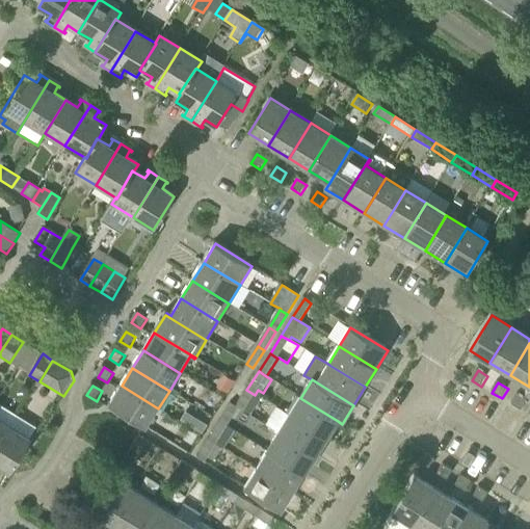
[(122,386),(109,404),(147,427),(158,408),(122,386)]
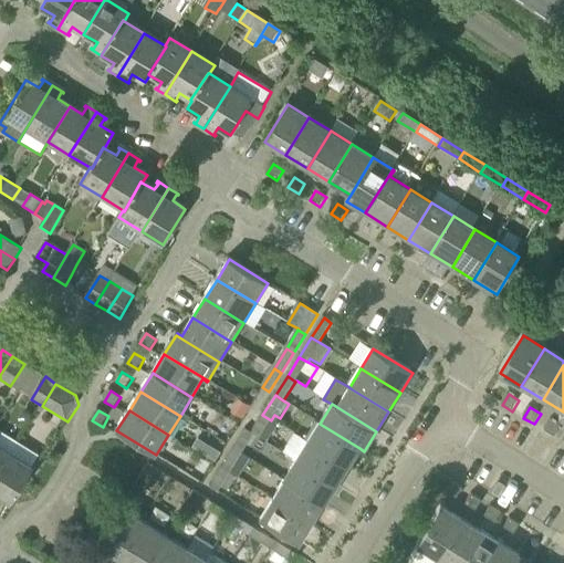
[(262,415),(251,433),(254,436),(260,439),(271,420),(262,415)]
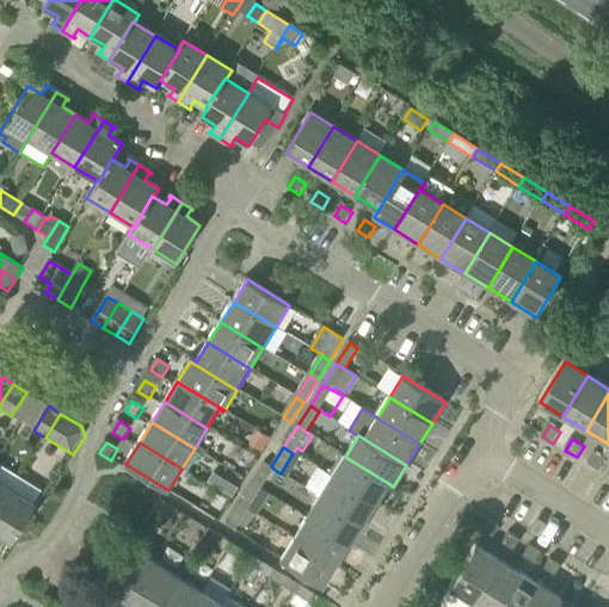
[(589,465),(600,472),(607,460),(595,453),(589,465)]
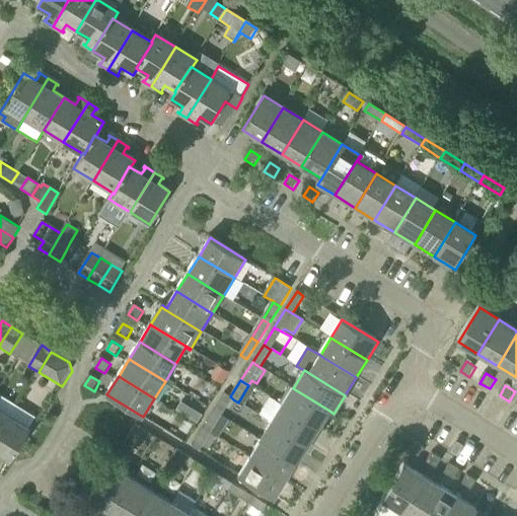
[(318,429),(329,411),(293,388),(282,407),(318,429)]
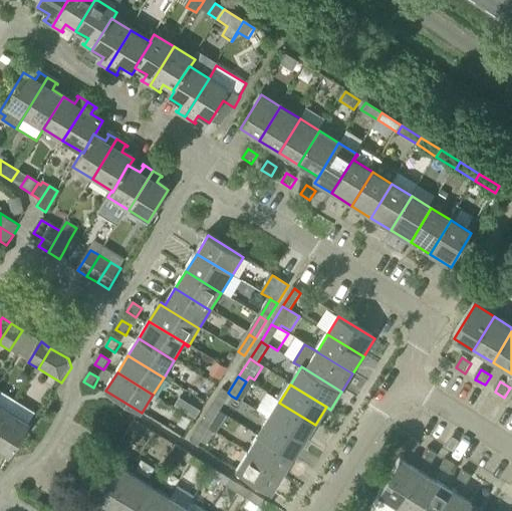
[(224,391),(213,408),(220,412),(231,396),(228,393),(224,391)]
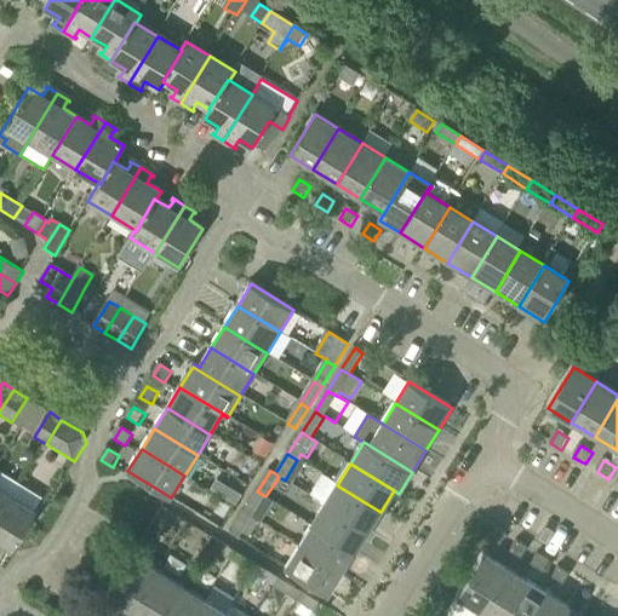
[(381,512),(337,485),(325,506),(367,533),(381,512)]
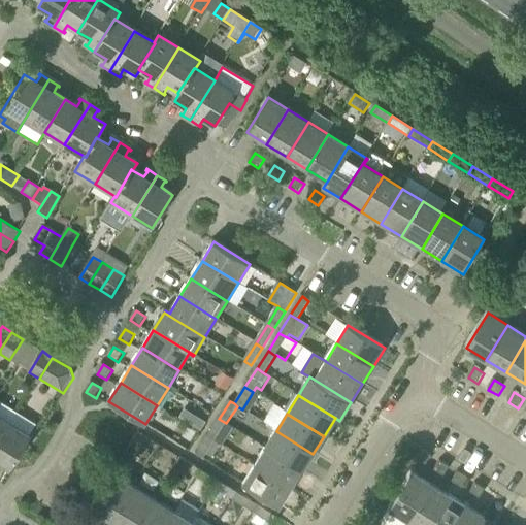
[(201,431),(206,422),(196,416),(191,425),(201,431)]
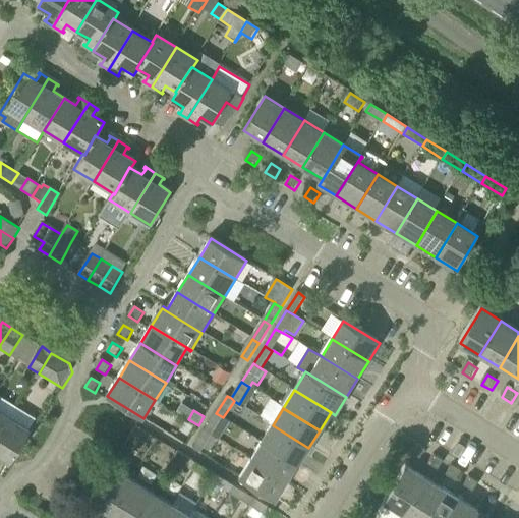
[(0,436),(11,418),(0,411),(0,436)]
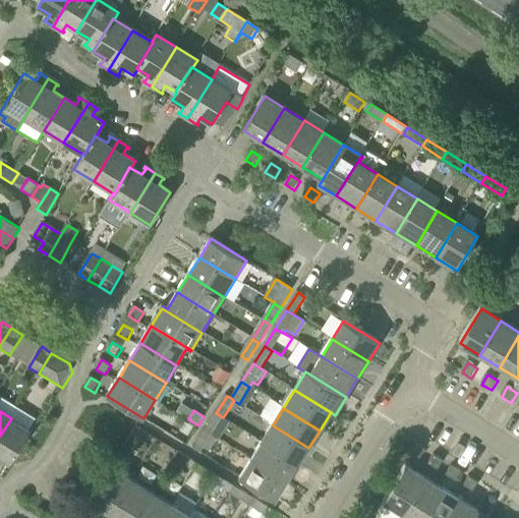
[(232,423),(223,417),(216,413),(205,432),(221,441),(232,423)]
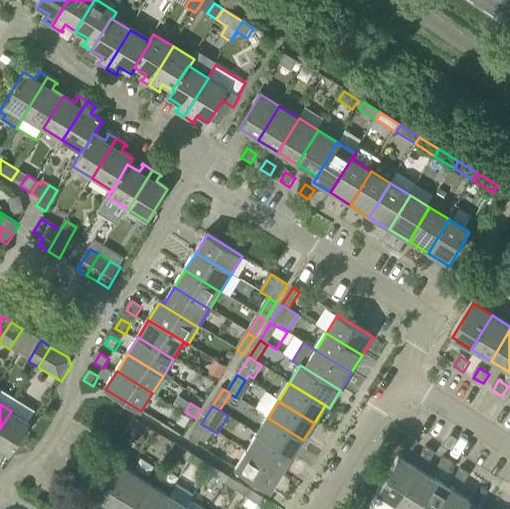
[(11,411),(0,428),(0,449),(10,456),(28,427),(30,423),(11,411)]
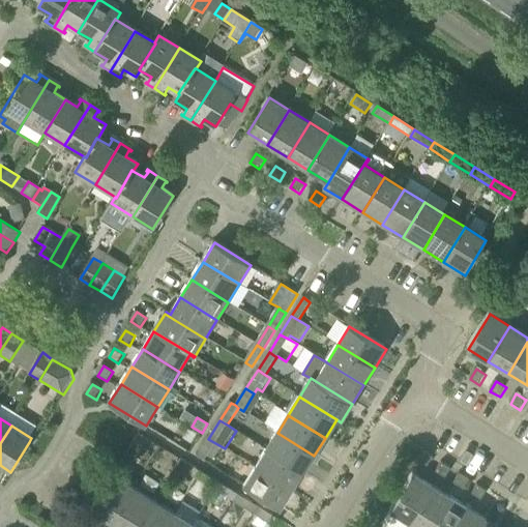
[(303,473),(314,456),(277,433),(267,449),(303,473)]
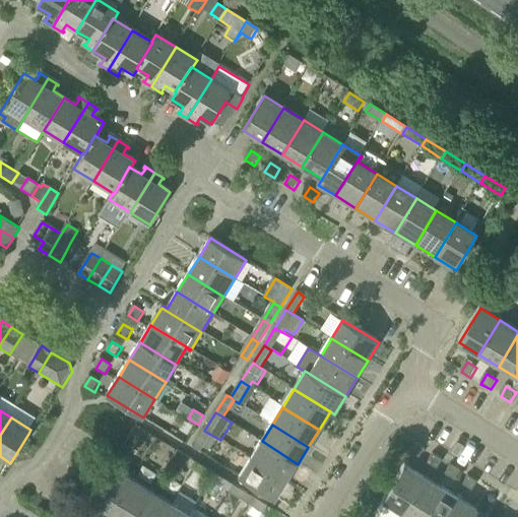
[(219,441),(220,440),(204,431),(193,448),(200,452),(203,448),(210,452),(217,440),(219,441)]
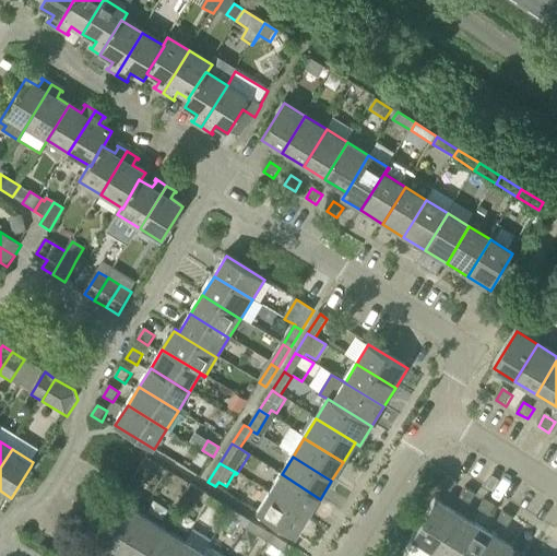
[(270,494),(308,518),(320,499),(282,474),(270,494)]
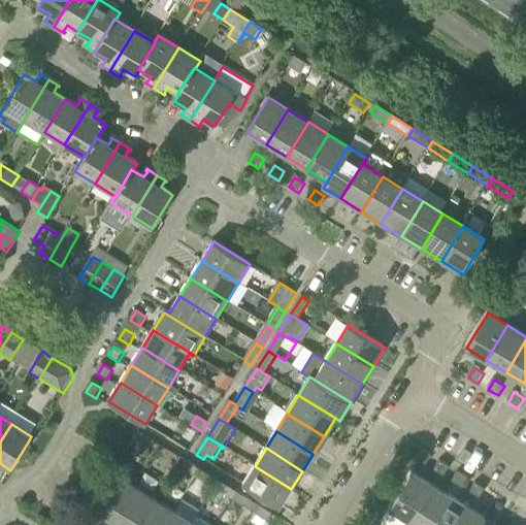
[(432,456),(423,451),(417,460),(426,466),(432,456)]
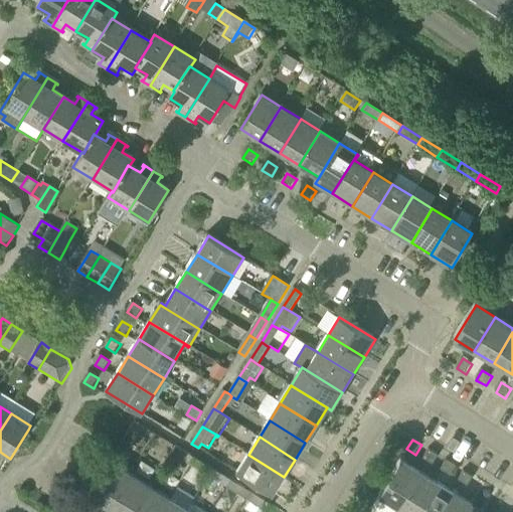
[(440,456),(430,451),(424,460),(434,466),(440,456)]
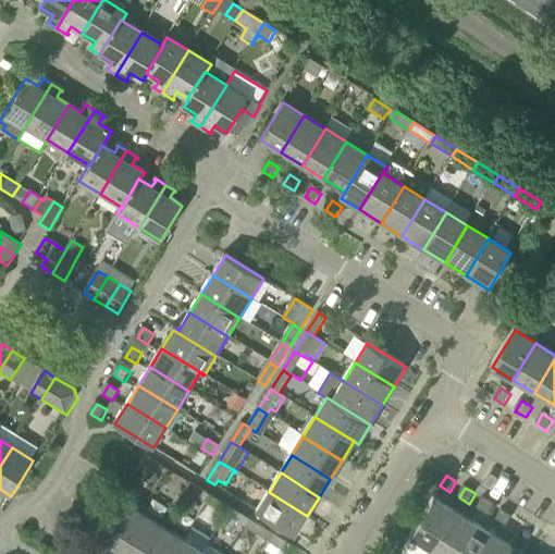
[(295,536),(307,516),(269,492),(257,512),(295,536)]
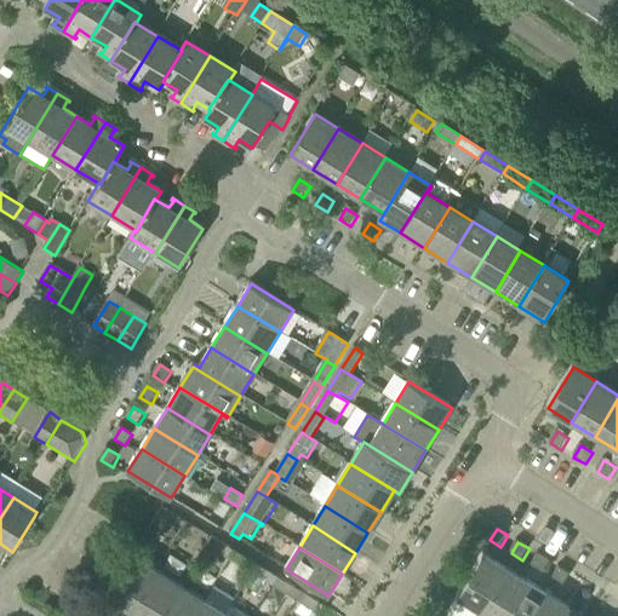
[(230,560),(251,574),(257,565),(236,552),(230,560)]
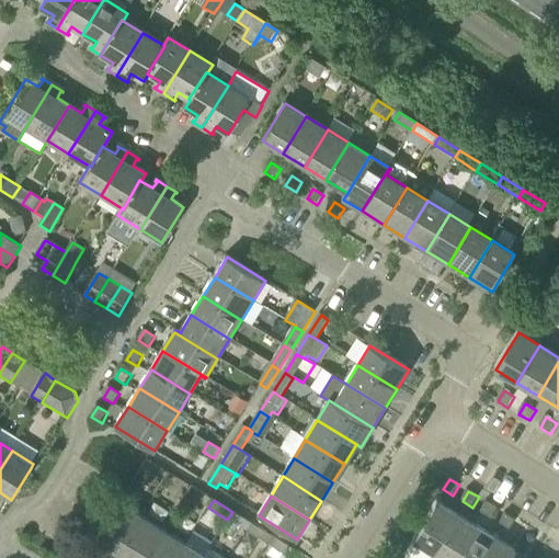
[(458,515),(437,502),(414,542),(434,554),(458,515)]
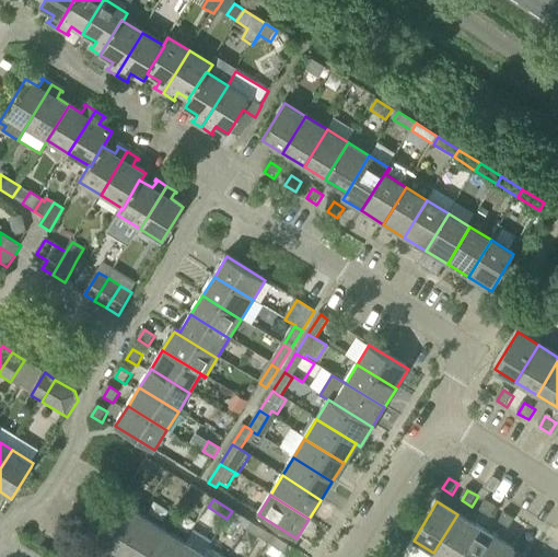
[(497,508),(487,501),(480,512),(490,518),(497,508)]
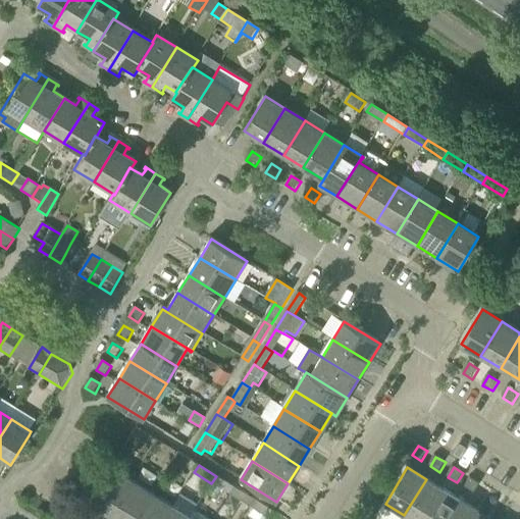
[(94,505),(112,516),(134,481),(113,469),(92,504),(94,505)]
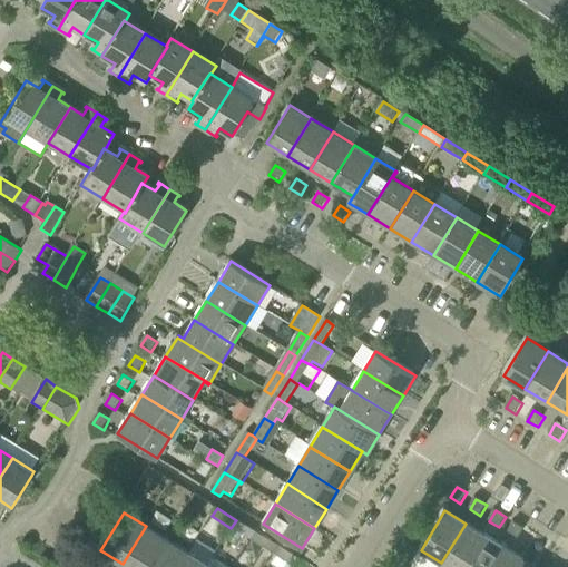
[(257,533),(236,520),(231,528),(252,540),(257,533)]
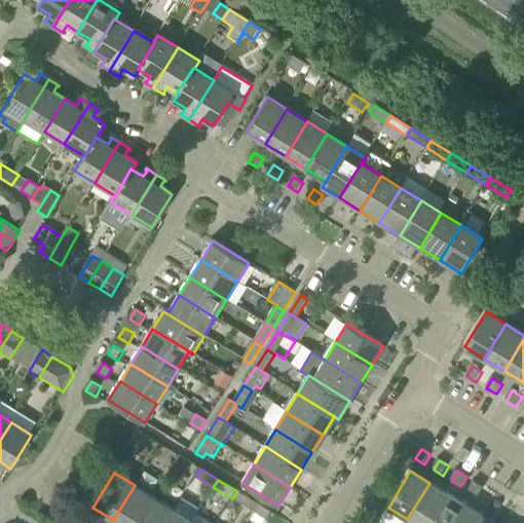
[(484,488),(475,482),(469,491),(479,497),(484,488)]
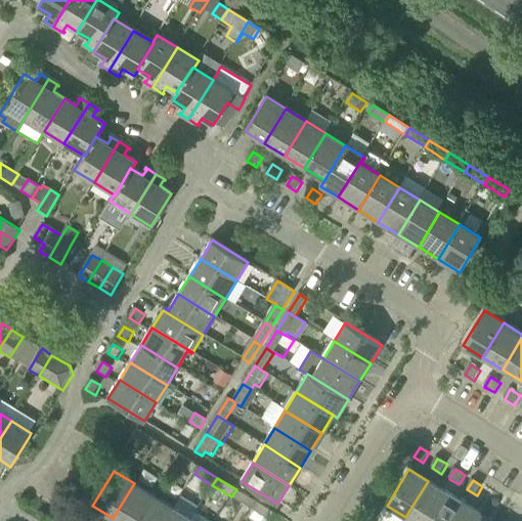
[(428,520),(445,492),(428,481),(405,517),(411,520),(428,520)]
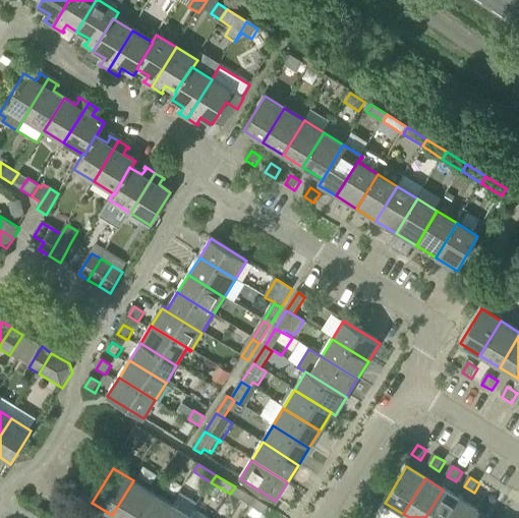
[(137,517),(153,494),(133,480),(112,515),(116,517),(137,517)]
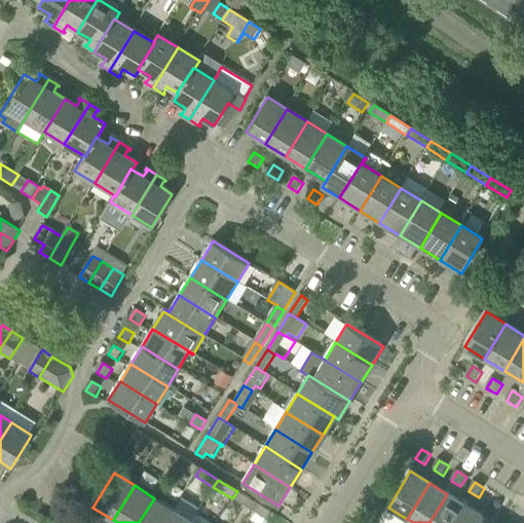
[(237,491),(232,498),(253,512),(257,505),(237,491)]
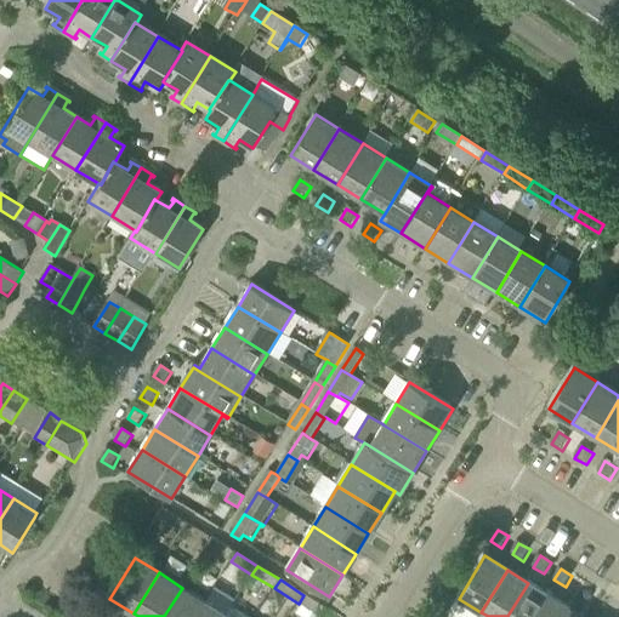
[(535,616),(550,595),(528,583),(507,616),(535,616)]
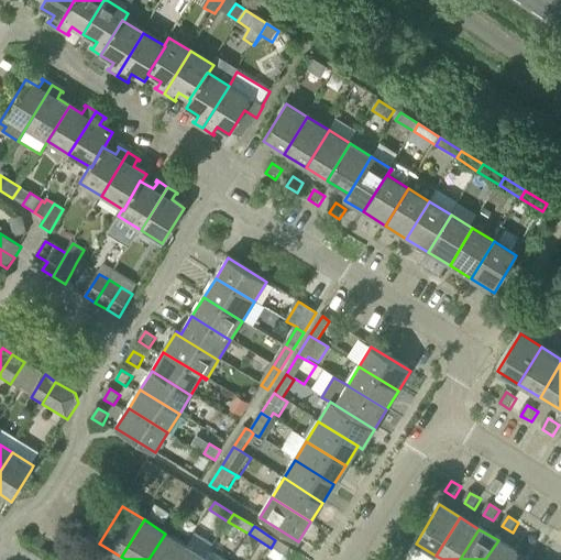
[(165,534),(149,559),(176,559),(186,546),(165,534)]
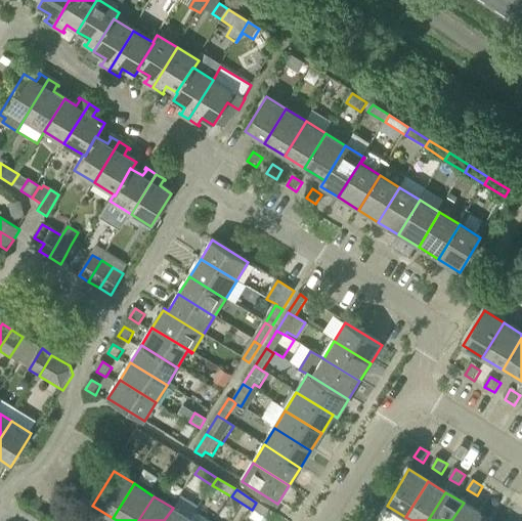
[(256,503),(252,510),(269,520),(273,520),(277,515),(256,503)]
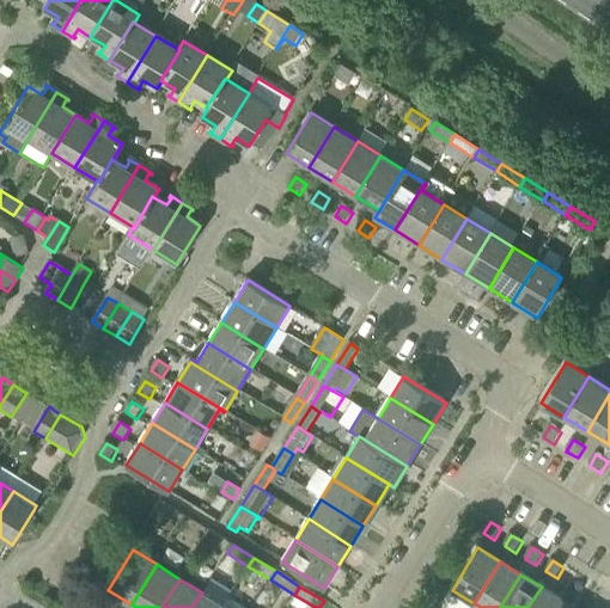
[(542,587),(528,607),(555,607),(561,600),(542,587)]
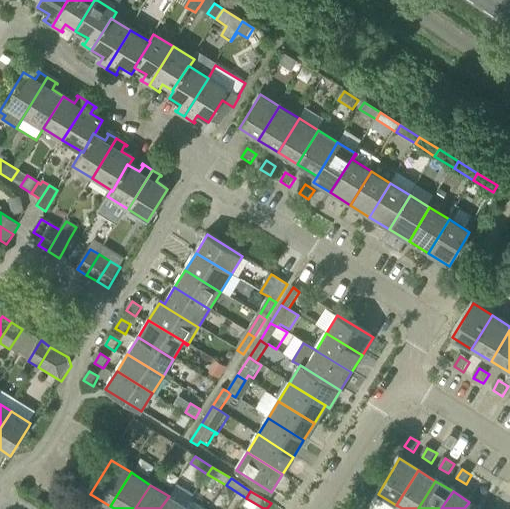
[(186,508),(187,507),(169,496),(160,508),(186,508)]
